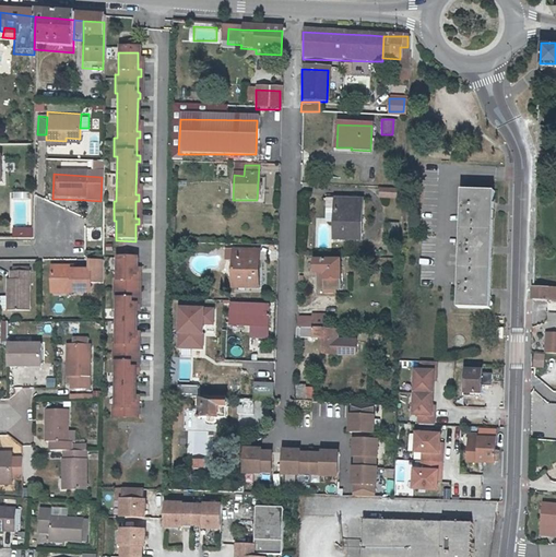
[(397,197),(398,189),(378,188),(377,196),(397,197)]
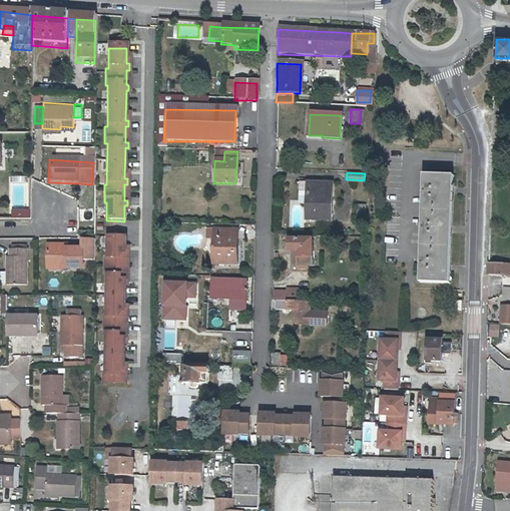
[(453,188),(453,173),(423,172),(419,280),(449,281),(450,267),(451,227),(453,188)]
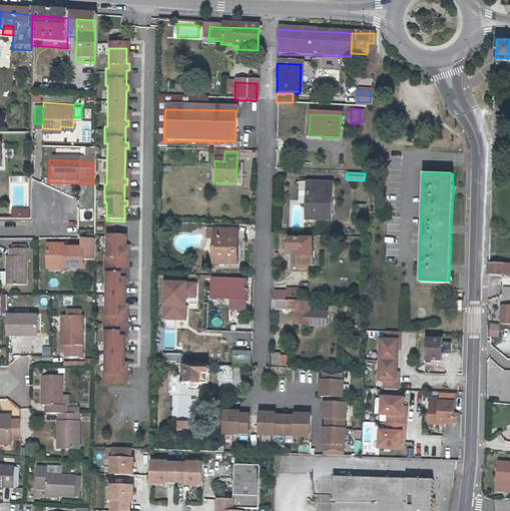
[(308,196),(308,203),(307,219),(330,219),(331,183),(308,182),(303,183),(299,187),(299,196),(308,196)]
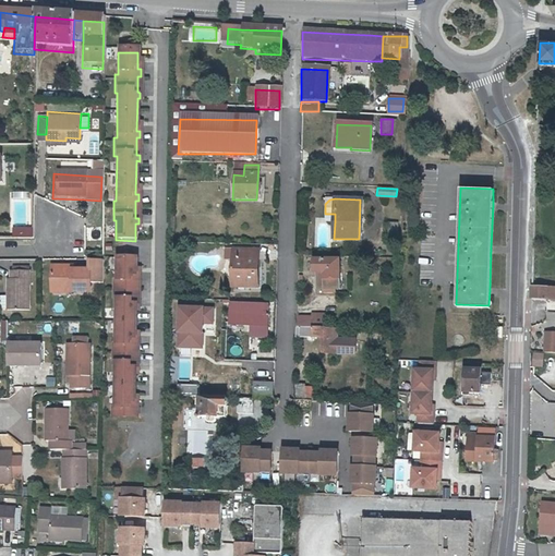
[(20,230),(10,230),(10,239),(20,239),(20,230)]
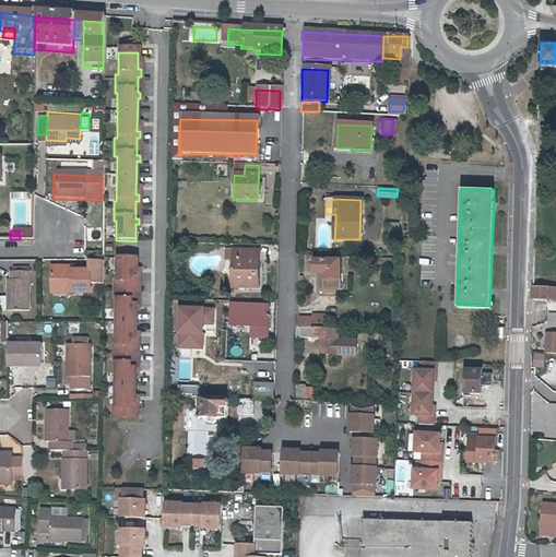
[(31,230),(20,230),(20,239),(30,239),(31,230)]
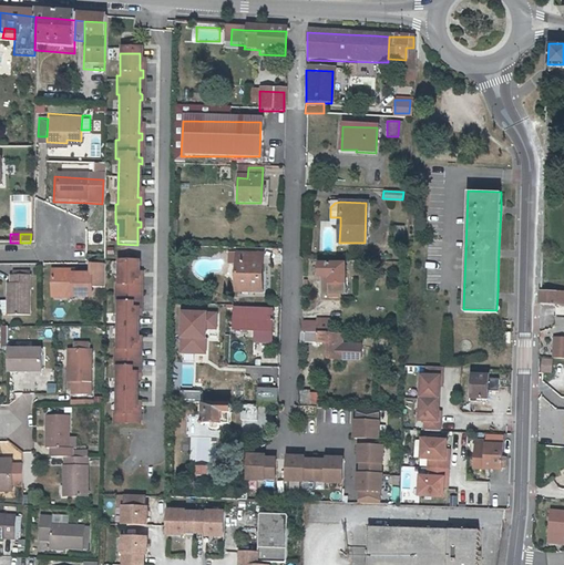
[(259,291),(260,255),(236,255),(235,291),(259,291)]
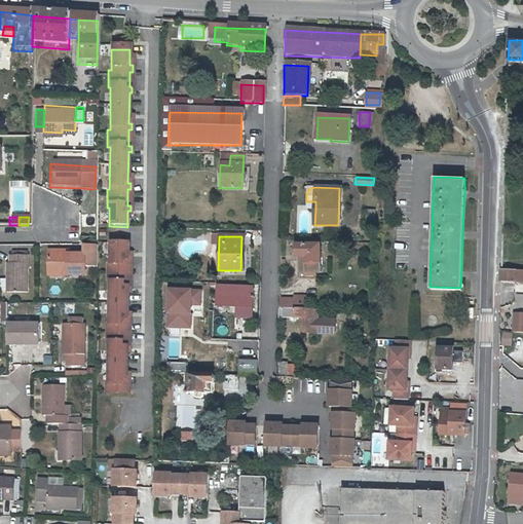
[(319,240),(295,240),(294,257),(298,257),(298,272),(318,272),(319,240)]
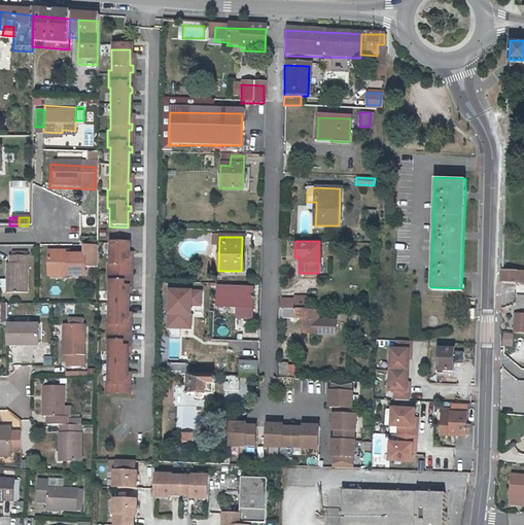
[(128,260),(128,245),(108,245),(108,266),(106,267),(106,284),(108,284),(107,326),(105,326),(105,344),(107,344),(107,386),(104,386),(104,393),(126,393),(126,386),(129,386),(129,381),(126,381),(126,349),(129,349),(129,343),(127,343),(127,326),(129,326),(129,321),(127,320),(127,288),(130,288),(130,283),(127,283),(127,266),(130,266),(130,260),(128,260)]
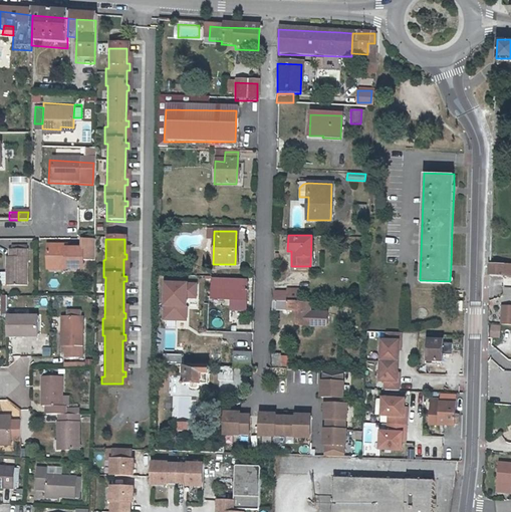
[(92,263),(92,242),(78,242),(78,250),(63,250),(63,247),(44,247),(44,267),(62,267),(62,271),(80,271),(80,263),(92,263)]
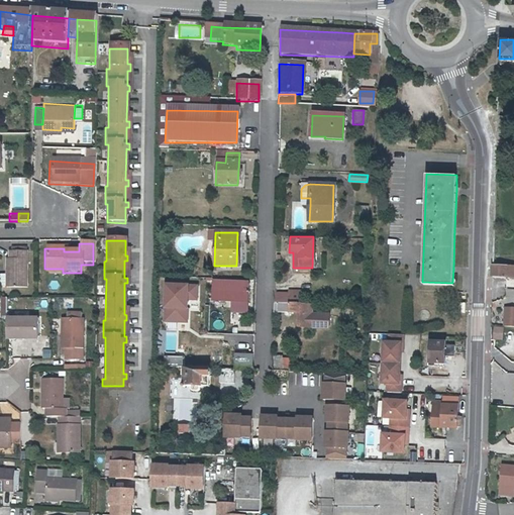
[(25,252),(24,252),(9,252),(8,252),(8,260),(5,260),(5,276),(6,276),(6,288),(24,289),(25,252)]
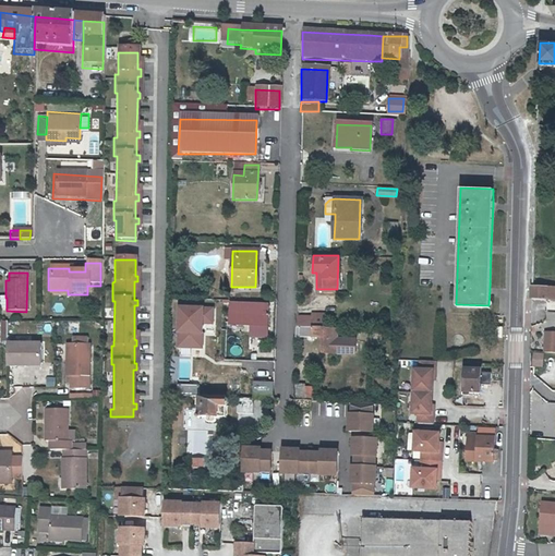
[(554,297),(554,286),(530,285),(530,297),(543,298),(544,295),(554,297)]
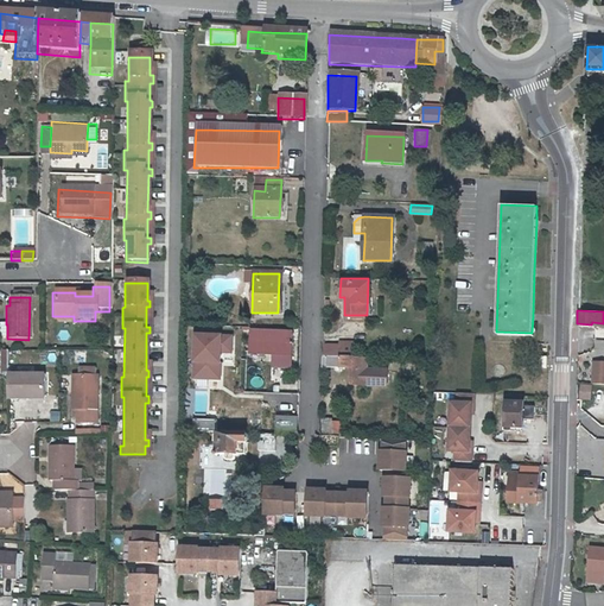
[(291,330),(256,330),(256,351),(290,352),(291,330)]
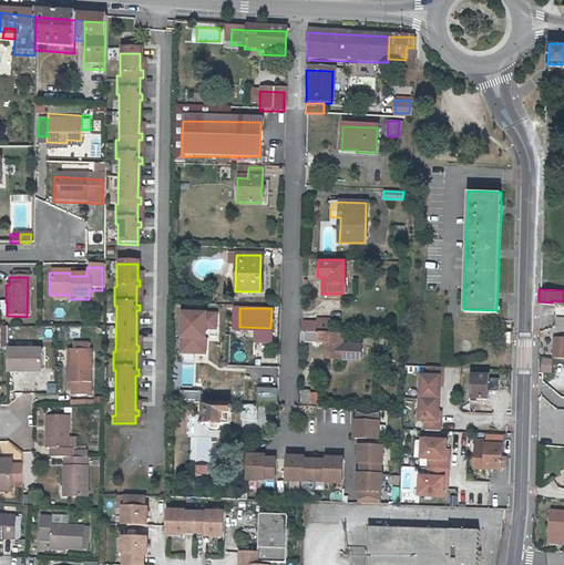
[(299,331),(328,331),(328,329),(337,329),(337,320),(327,319),(327,318),(314,318),(314,320),(300,320),(299,331)]
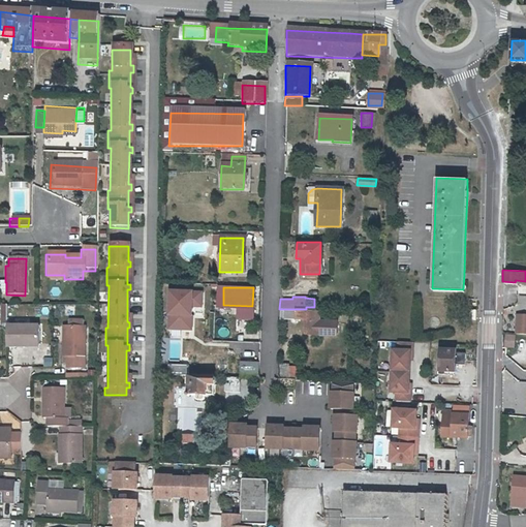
[(306,309),(279,309),(280,317),(305,318),(305,333),(335,334),(336,320),(317,320),(317,311),(306,311),(306,309)]
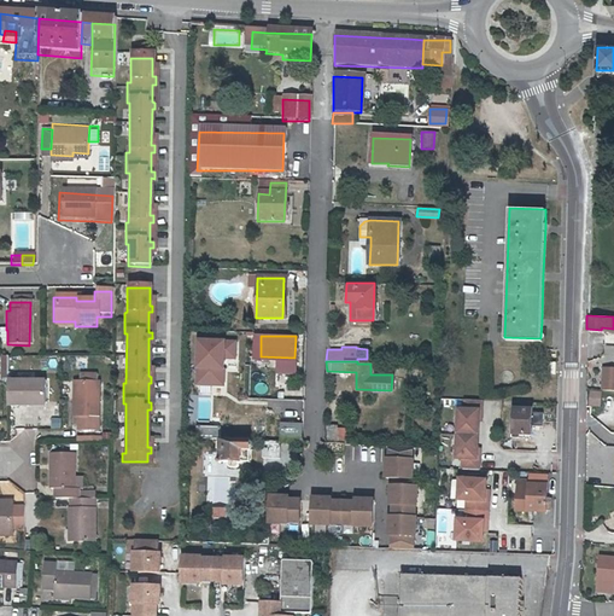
[(613,368),(604,368),(602,388),(613,389),(613,368)]
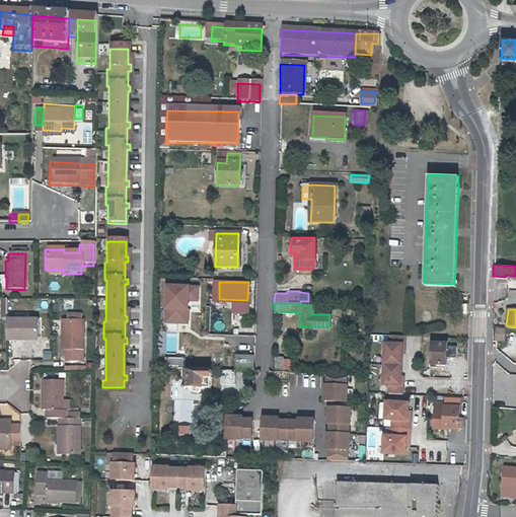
[(20,338),(35,338),(35,320),(3,319),(3,341),(20,341),(20,338)]
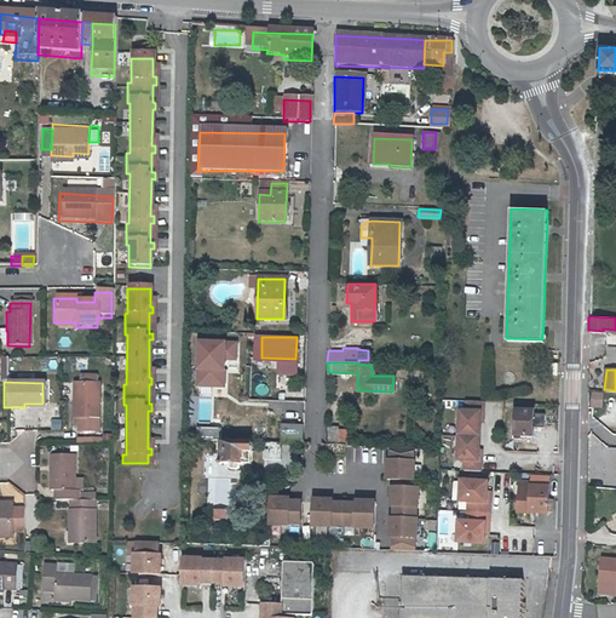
[(75,401),(70,401),(70,418),(75,418),(75,424),(75,433),(96,433),(97,385),(75,384),(75,401)]
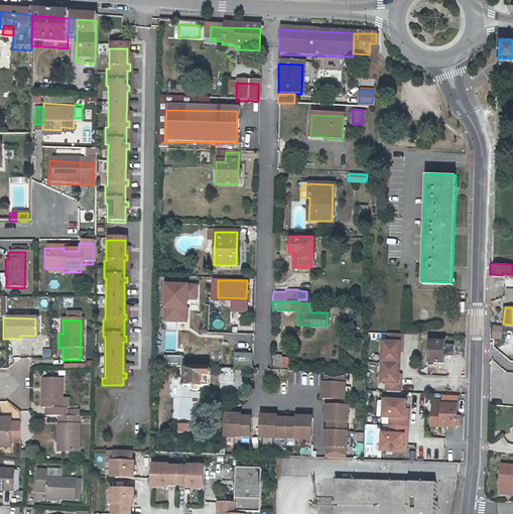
[(455,334),(466,334),(467,324),(455,324),(455,334)]
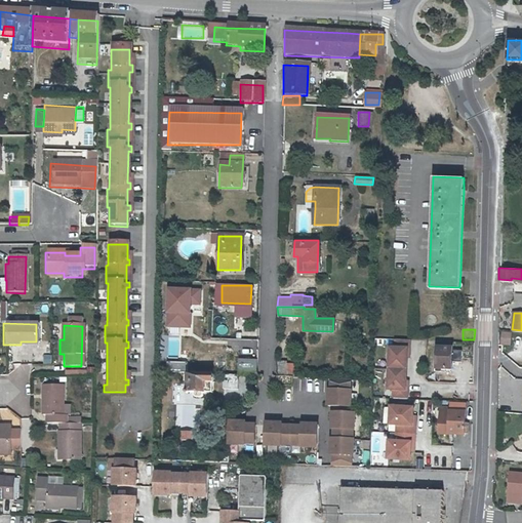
[(508,344),(508,330),(497,329),(496,343),(508,344)]
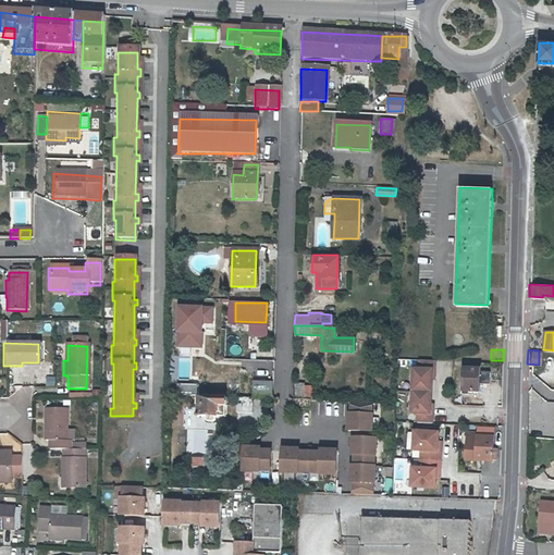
[(434,358),(419,357),(419,367),(414,367),(411,410),(417,410),(416,420),(431,420),(432,410),(430,410),(431,368),(434,368),(434,358)]
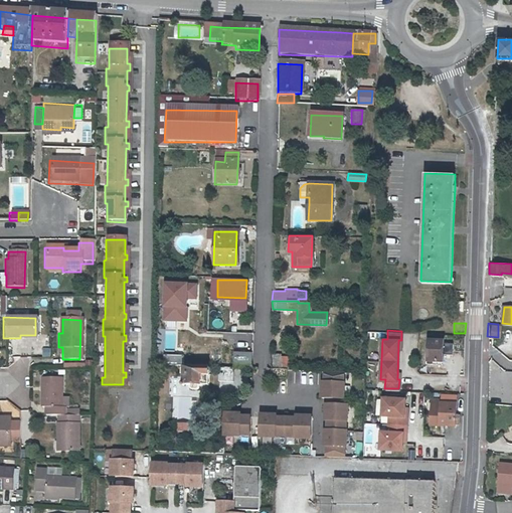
[(442,339),(428,338),(427,359),(441,360),(442,339)]
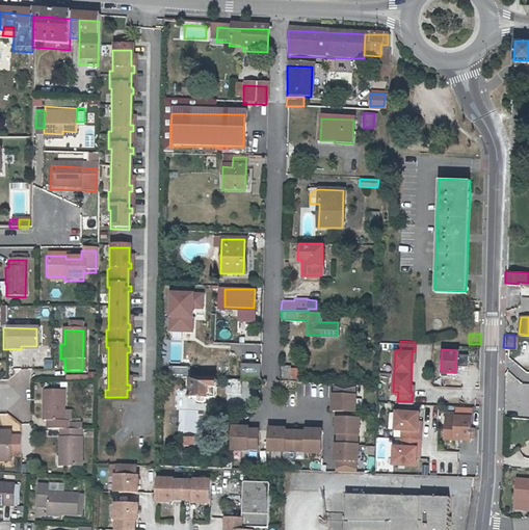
[(241,363),(240,378),(260,378),(260,363),(241,363)]
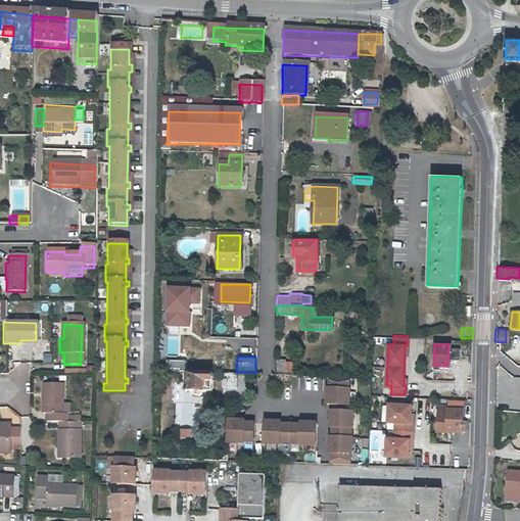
[(284,358),(275,357),(275,372),(289,372),(290,361),(284,360),(284,358)]
